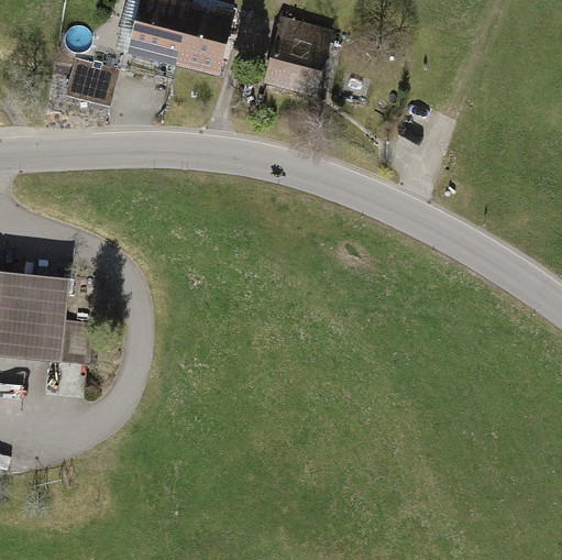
[(139,0),(128,50),(176,61),(189,6),(180,3),(180,0),(139,0)]
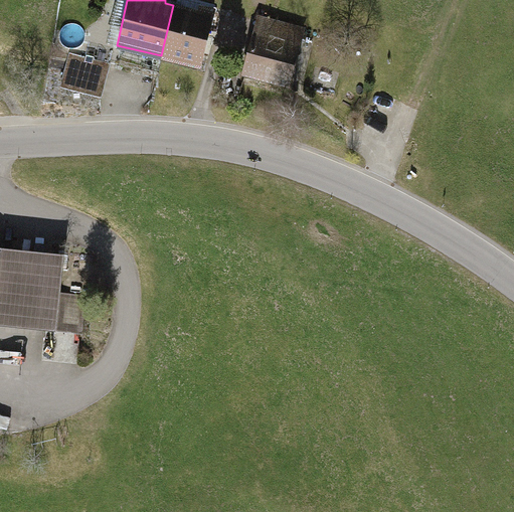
[(174,0),(173,5),(161,55),(202,65),(214,14),(196,10),(198,0),(174,0)]
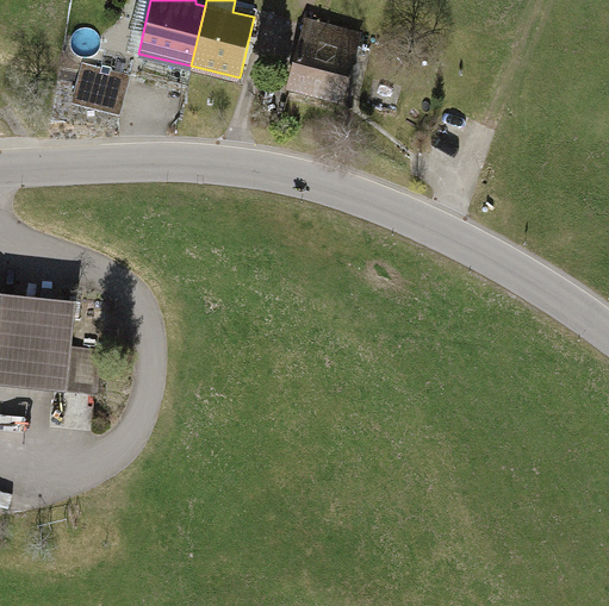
[(361,33),(305,18),(285,94),(341,108),(361,33)]
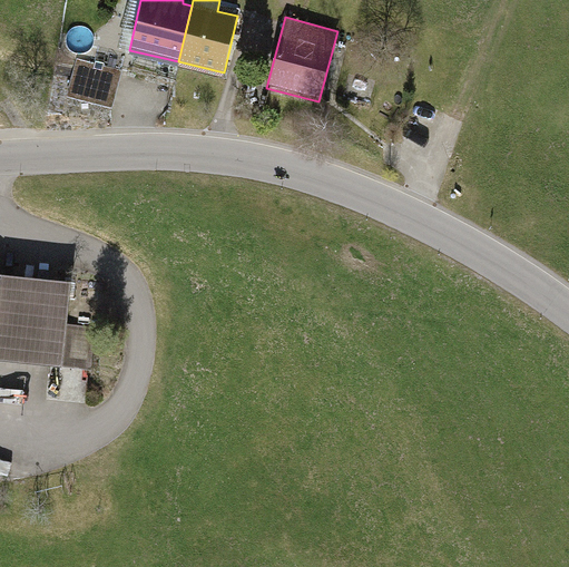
[(76,56),(66,95),(110,106),(120,68),(76,56)]
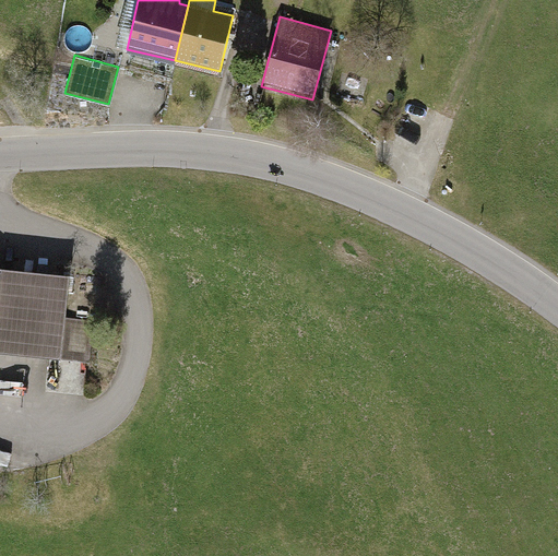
[(66,276),(0,269),(0,352),(88,361),(93,318),(62,316),(66,276)]
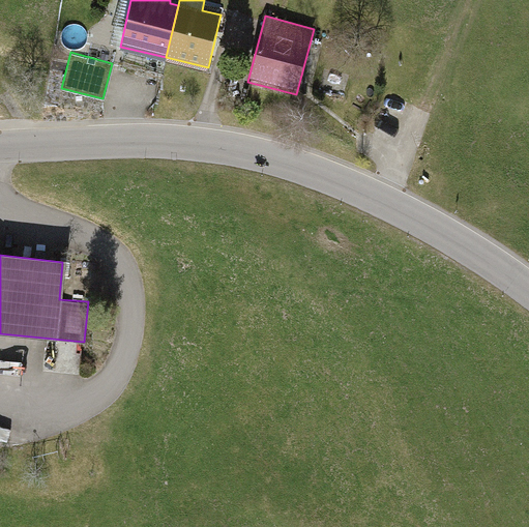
[(61,450),(65,461),(75,457),(71,446),(61,450)]
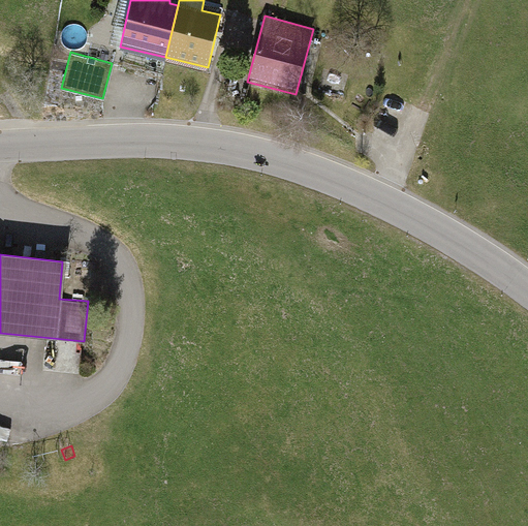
All buildings are outlined.
